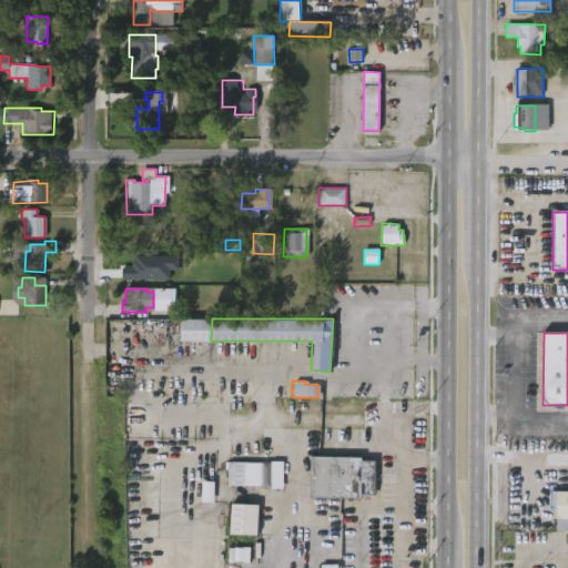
[(373,462),(373,496),(359,496),(359,499),(308,498),(310,456),(359,458),(359,460),(373,462)]
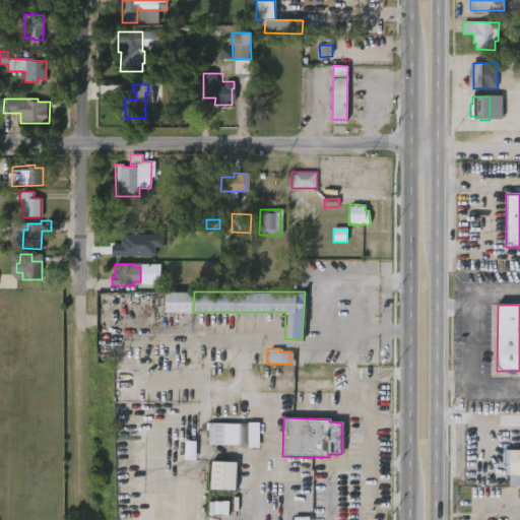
[(258,421),(257,447),(220,445),(220,442),(208,441),(209,421),(258,421)]
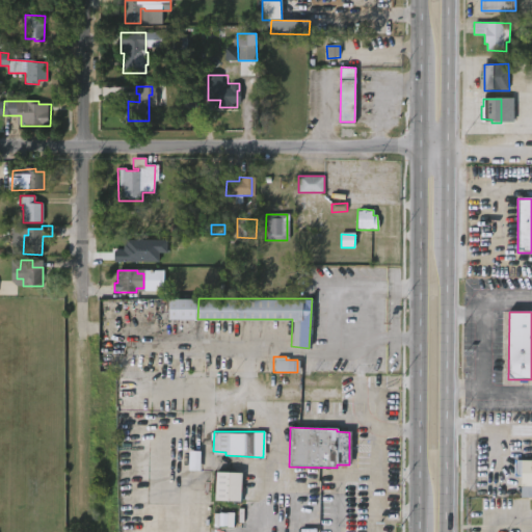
[(201,452),(189,451),(189,471),(201,471),(201,452)]
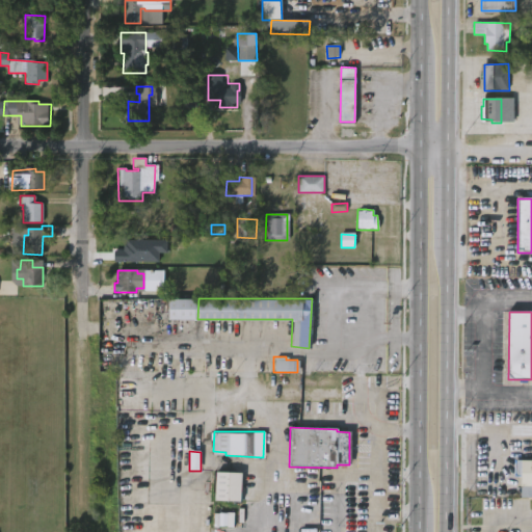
[(531,459),(531,498),(522,498),(522,476),(517,476),(517,459),(531,459)]
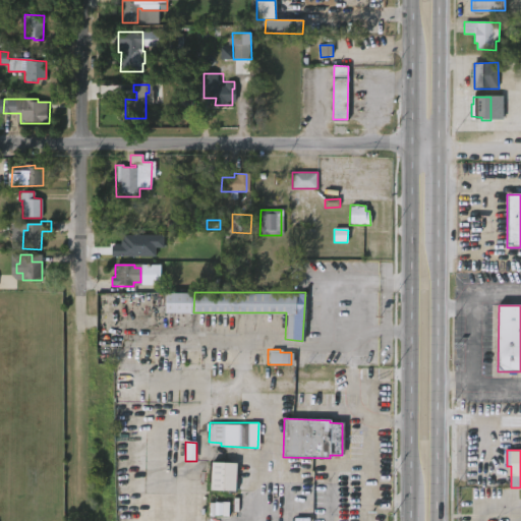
[(237,464),(235,491),(210,490),(211,462),(237,464)]
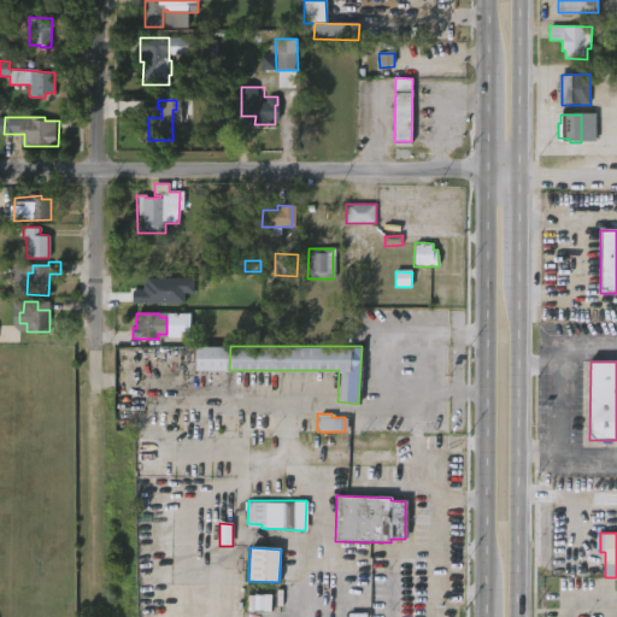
[(271,612),(271,595),(248,595),(248,611),(271,612)]
